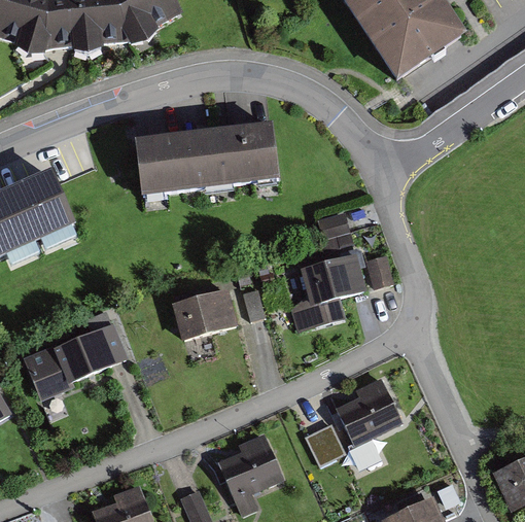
[(0,40),(35,49),(63,48),(117,45),(174,20),(165,0),(0,0),(0,40)]
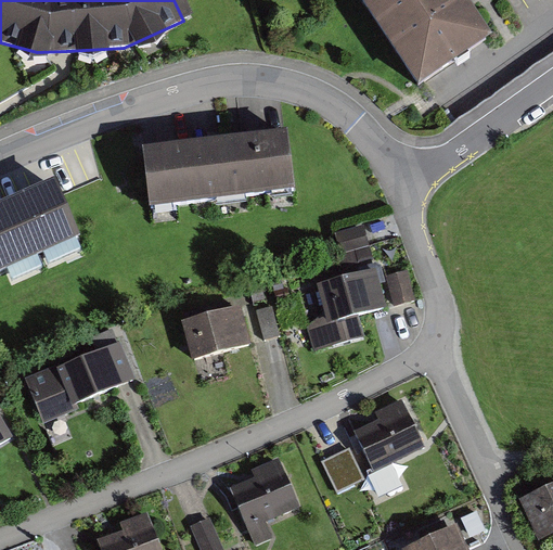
[(361,0),(420,87),(487,42),(459,0),(361,0)]
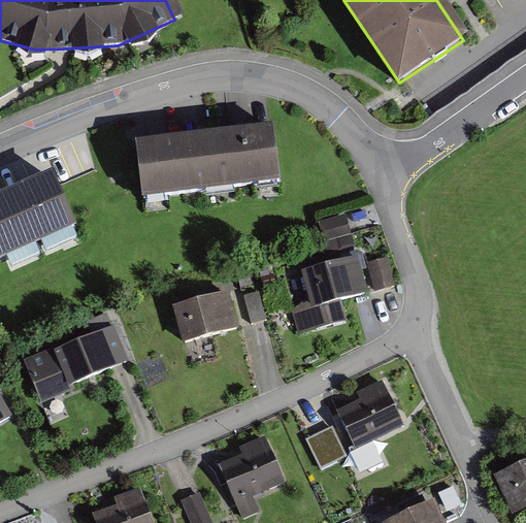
[(263,128),(129,141),(135,198),(268,185),(263,128)]
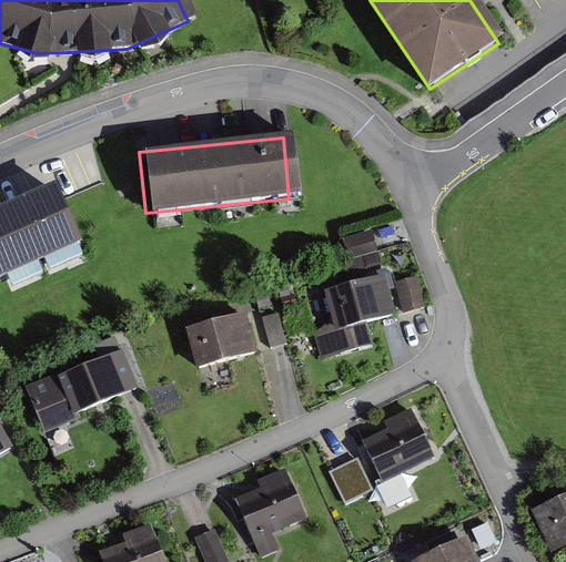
[(47,192),(0,211),(0,273),(69,245),(47,192)]
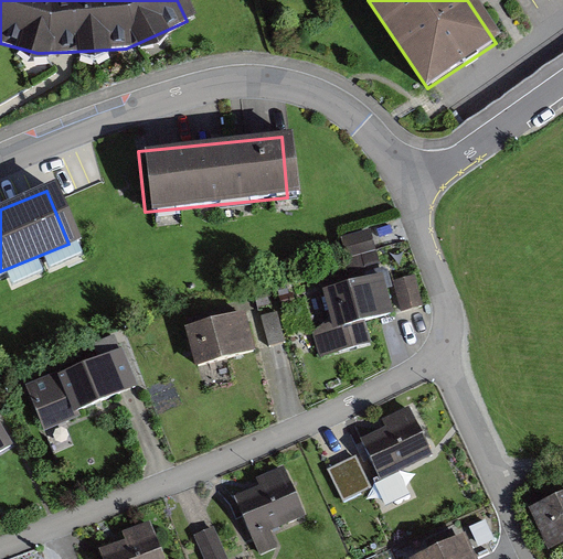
[(343,227),(348,264),(379,260),(373,224),(343,227)]
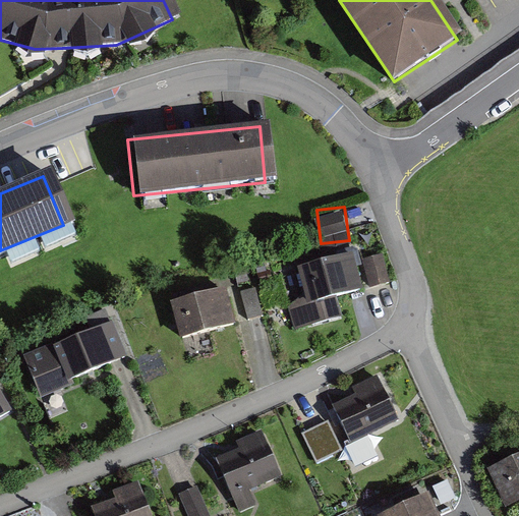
[(348,251),(295,265),(303,297),(285,301),(290,323),(337,311),(332,292),(356,286),(348,251)]
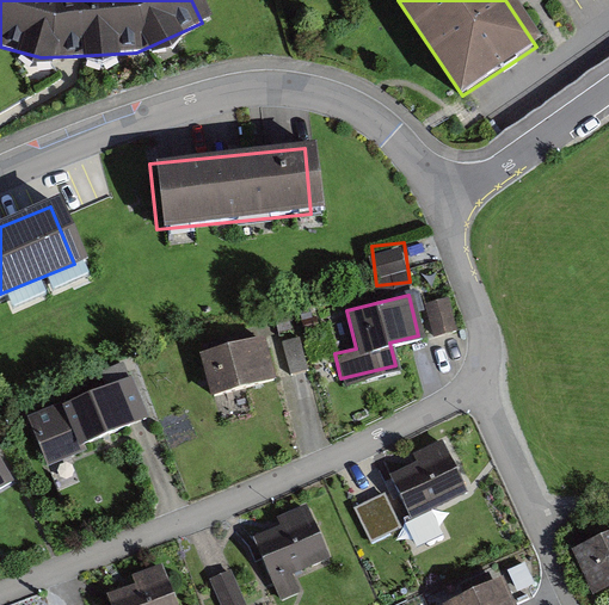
[(446,297),(423,303),(431,333),(454,327),(446,297)]
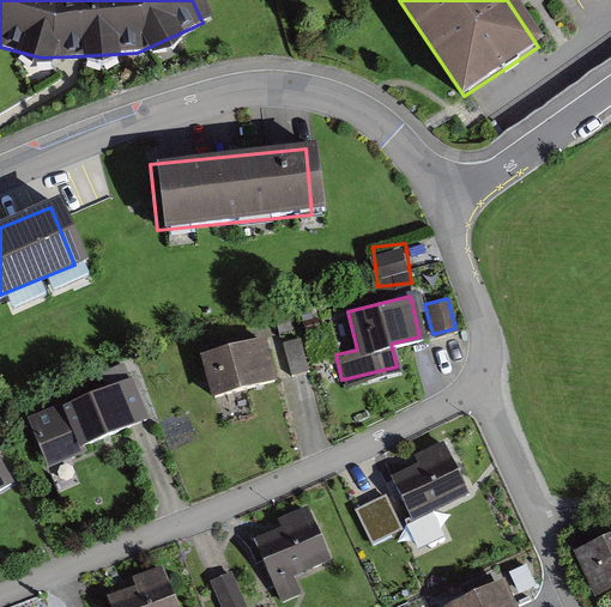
[(298,335),(283,340),(291,371),(300,369),(307,366),(298,335)]
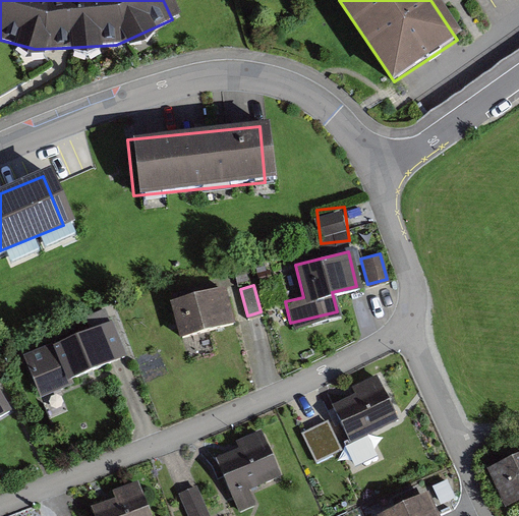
[(222,286),(166,298),(174,335),(230,324),(222,286)]
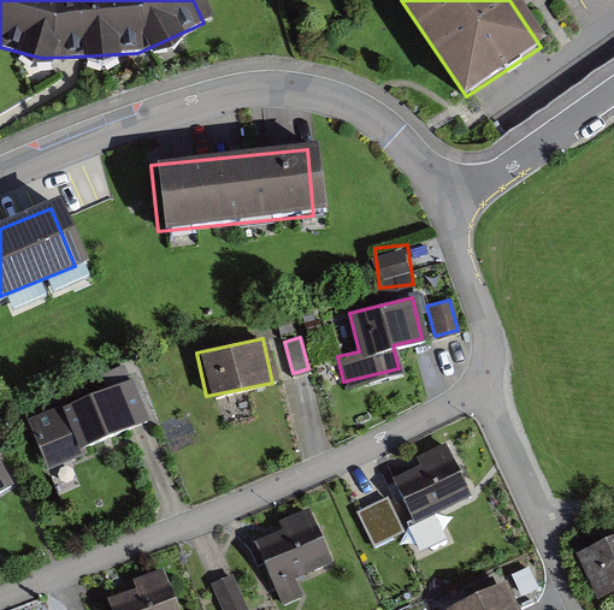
[(129,378),(30,413),(49,468),(82,456),(80,450),(133,431),(129,421),(142,416),(129,378)]
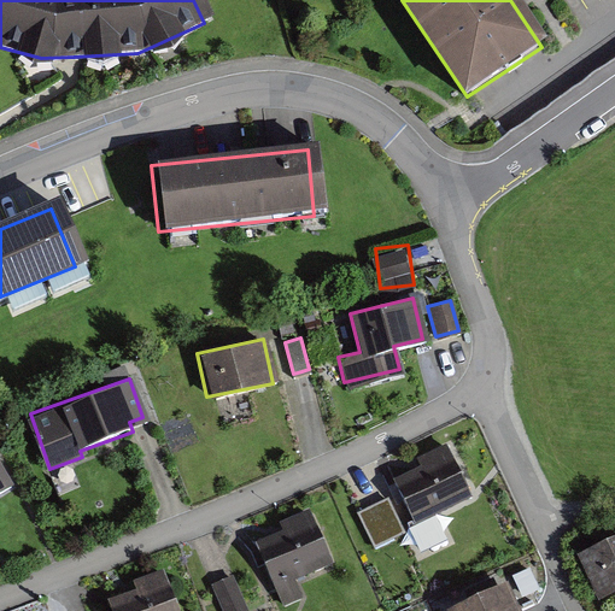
[(417,466),(393,476),(410,518),(467,495),(445,441),(413,454),(417,466)]
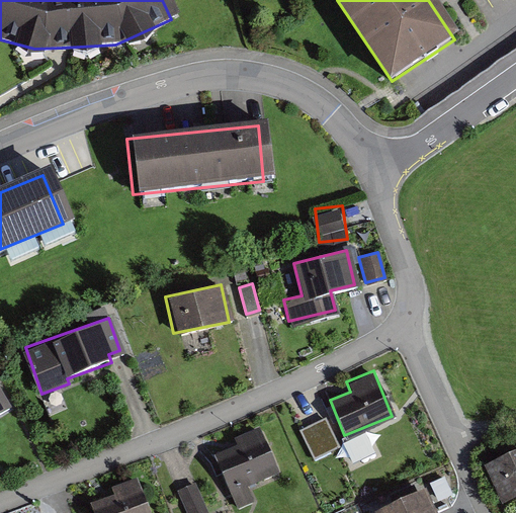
[(313,423),(299,429),(313,457),(338,445),(324,417),(313,423)]
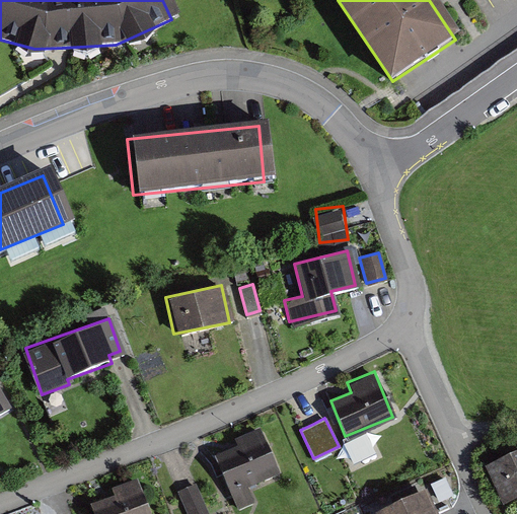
[(235,446),(216,452),(233,500),(252,493),(247,481),(279,469),(263,424),(232,435),(235,446)]
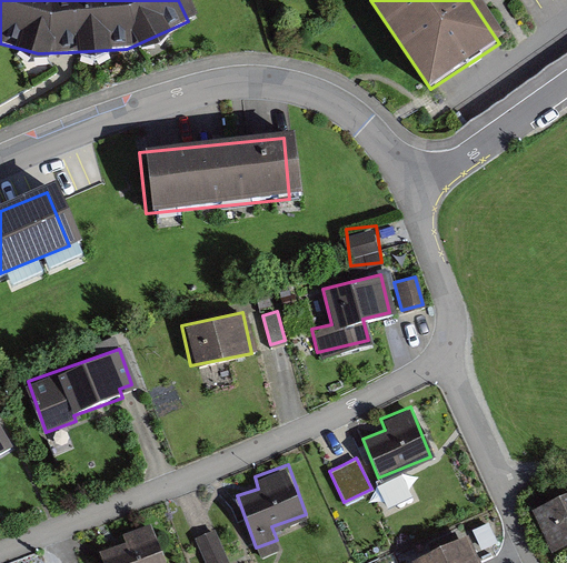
[(566,491),(529,506),(548,550),(566,542),(566,491)]
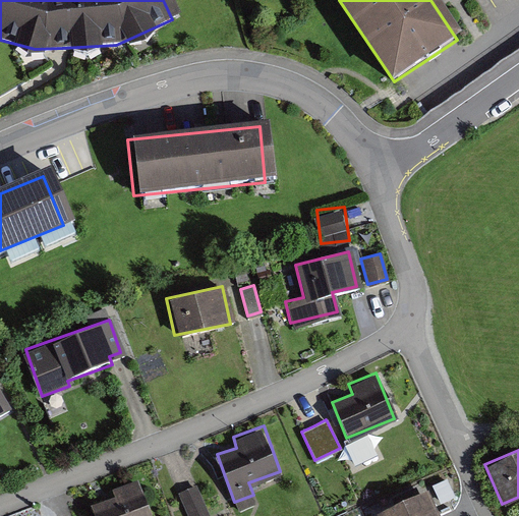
[(110,494),(88,503),(92,515),(151,515),(135,476),(107,488),(110,494)]
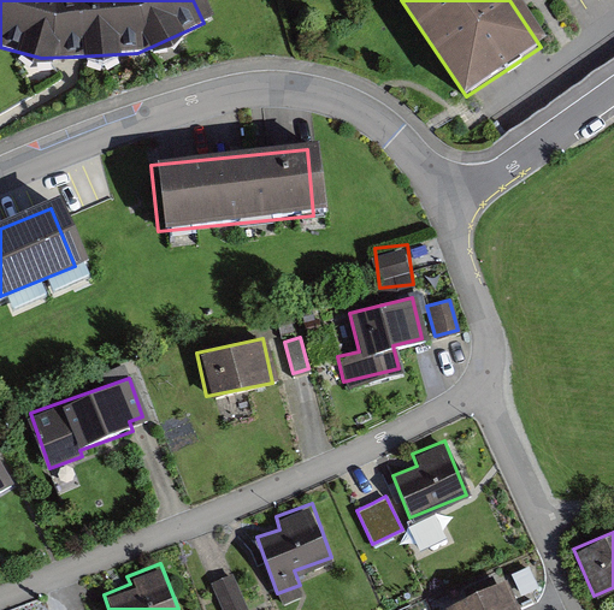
[(222,579),(212,582),(223,609),(248,609),(234,574),(222,579)]
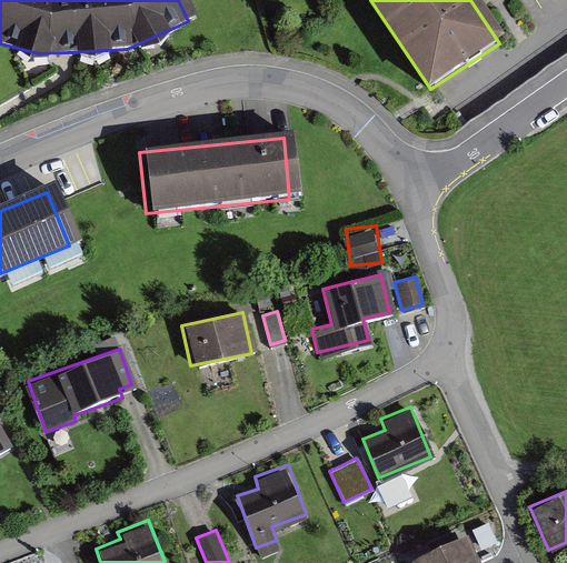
[(473,562),(461,536),(407,561),(408,562),(473,562)]
